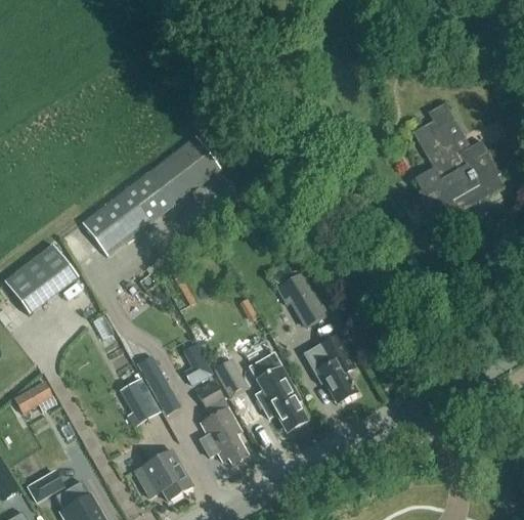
[(484,197),(504,186),(496,174),(499,172),(481,139),(470,145),(445,101),(428,111),(432,120),(412,131),(433,167),(413,178),(421,189),(418,191),(436,224),(459,212),(451,200),(477,185),(484,197)]
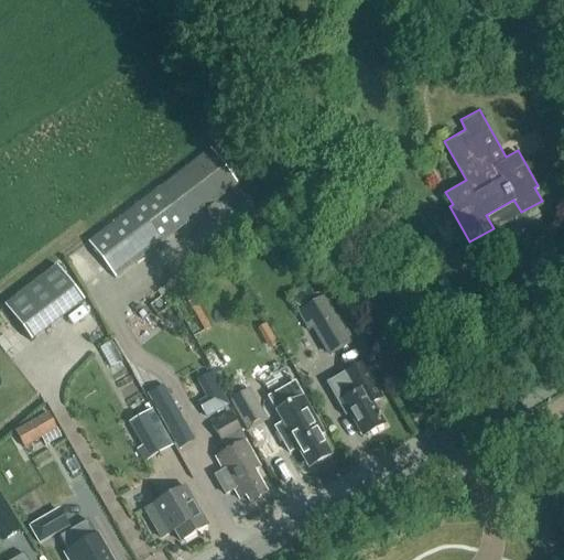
[(210,144),(87,238),(116,276),(239,182),(210,144)]
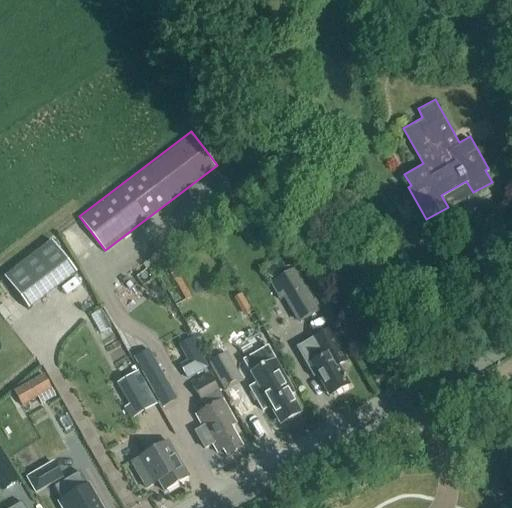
[(51,237),(3,274),(28,307),(76,271),(51,237)]
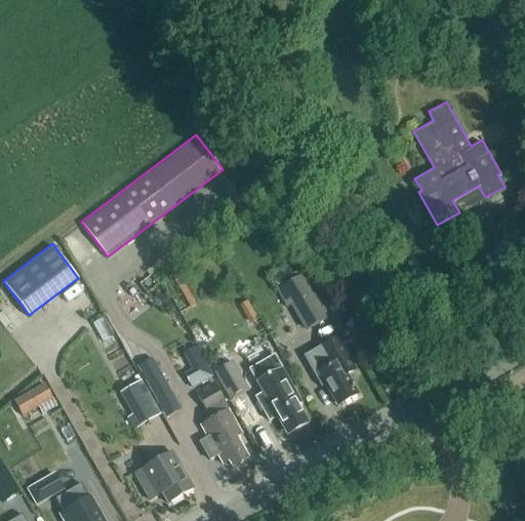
[(329,315),(304,272),(276,287),(286,306),(290,304),(305,328),(329,315)]
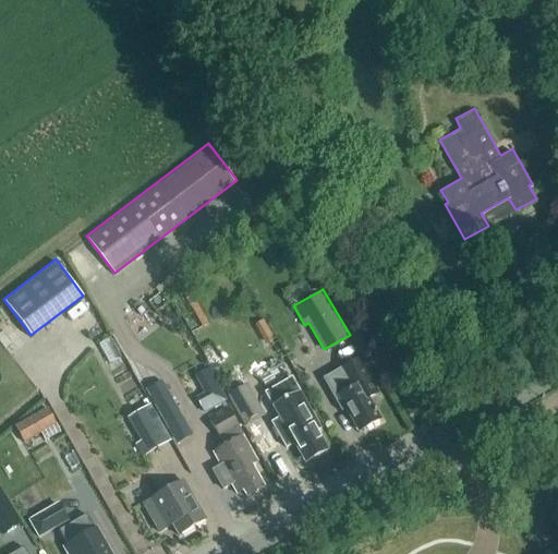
[(240,297),(231,302),(235,310),(245,303),(240,297)]
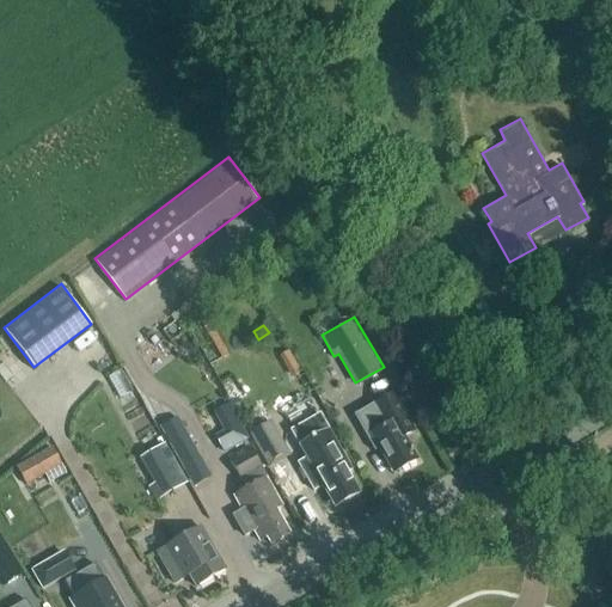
[(118,368),(108,374),(118,393),(128,387),(118,368)]
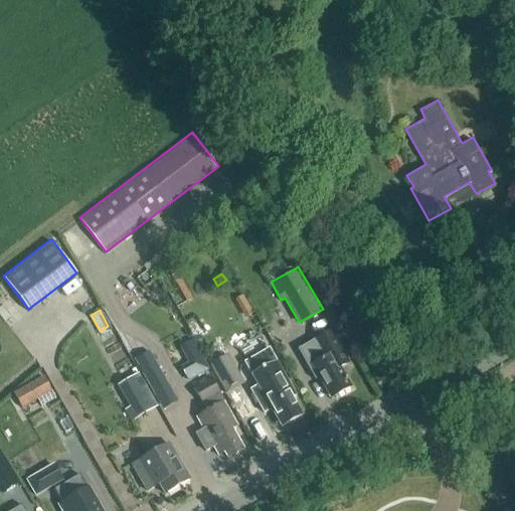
[(311,340),(298,348),(315,379),(319,376),(331,396),(351,384),(340,367),(349,361),(331,329),(324,333),(311,340)]
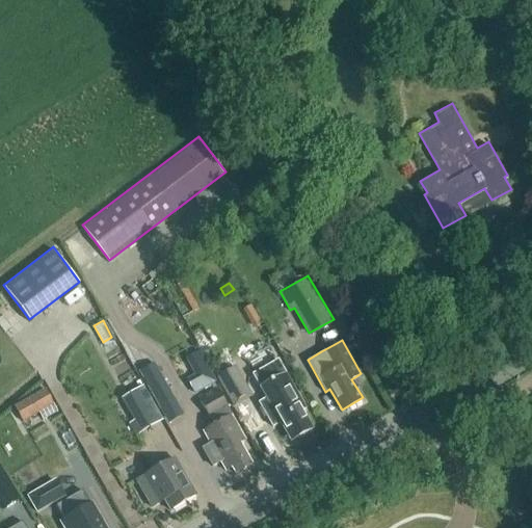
[(200,345),(188,351),(200,373),(189,379),(193,389),(216,377),(200,345)]
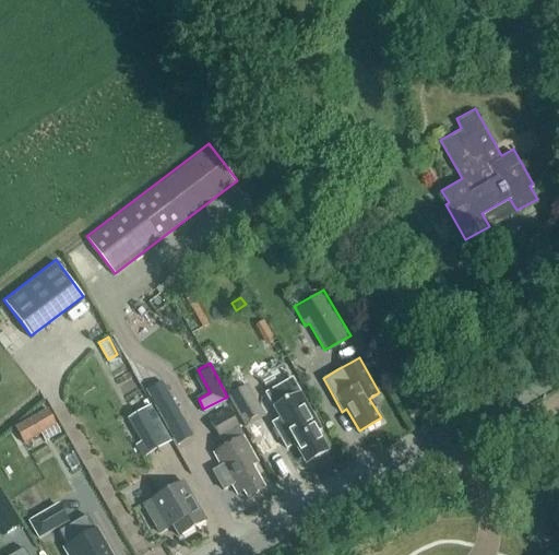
[(292,377),(266,391),(271,399),(281,416),(273,421),(287,446),(295,440),(304,456),(306,461),(311,458),(328,448),(317,428),(321,426),(293,376),(292,377)]
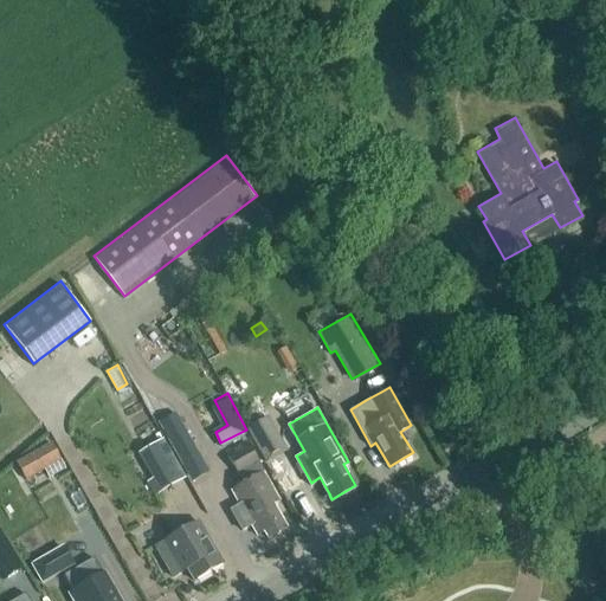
[(175,409),(158,420),(192,479),(208,470),(175,409)]
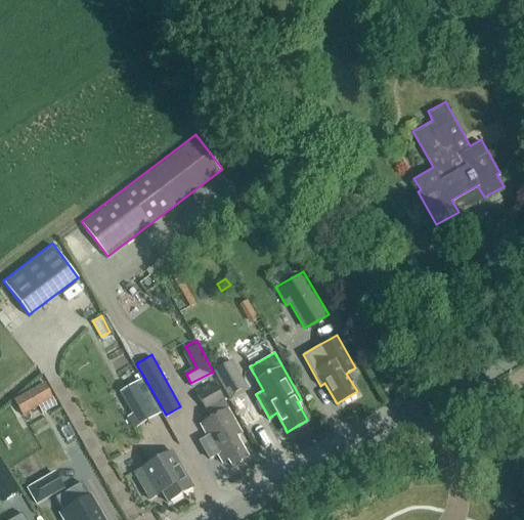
[(230,397),(248,387),(231,358),(214,369),(230,397)]
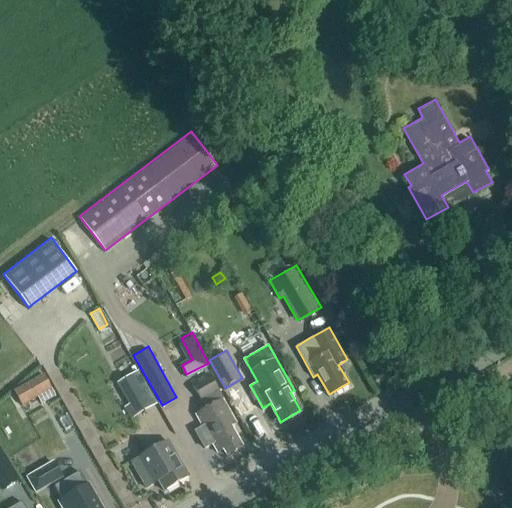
[(138,369),(117,381),(134,413),(156,401),(138,369)]
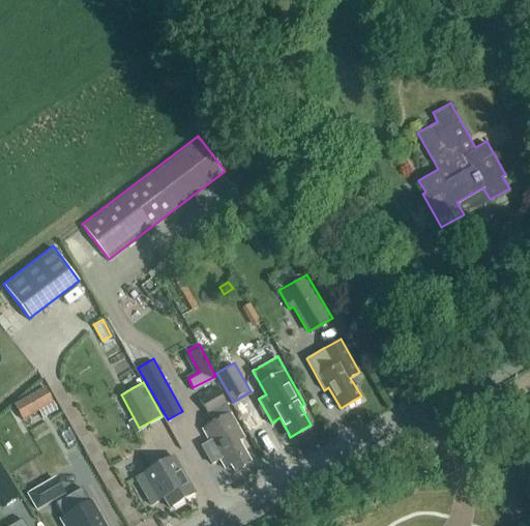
[(202,427),(209,439),(201,444),(211,462),(219,457),(225,466),(231,463),(234,469),(251,460),(238,439),(244,436),(214,384),(199,393),(208,411),(209,410),(214,419),(202,427)]
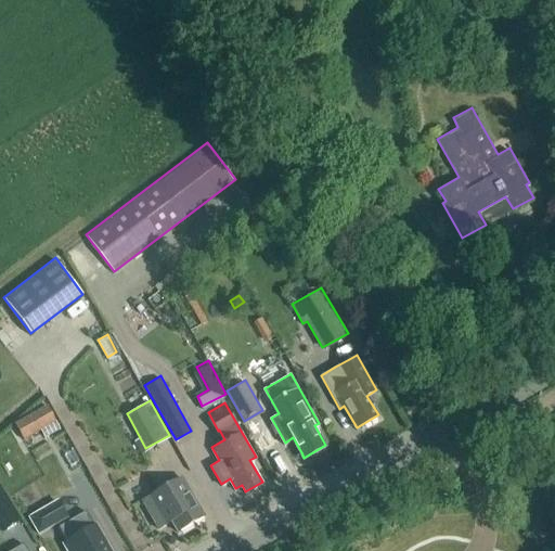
[(47,404),(15,421),(24,437),(55,419),(47,404)]
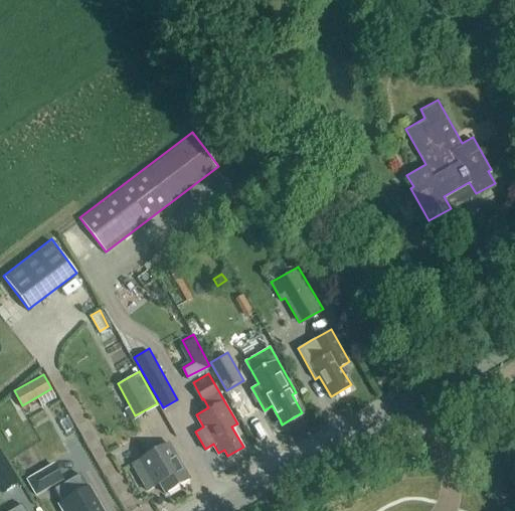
[(66,415),(59,419),(65,430),(72,426),(66,415)]
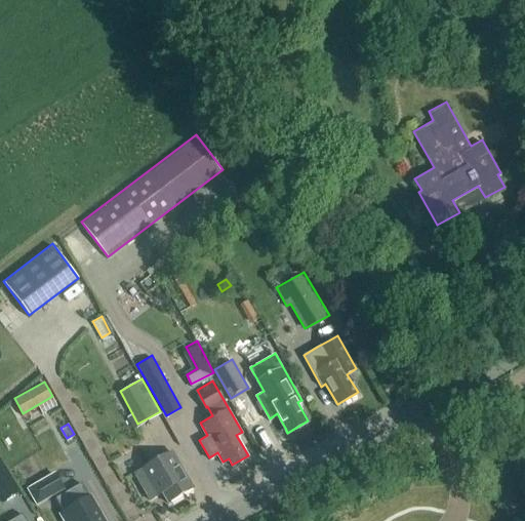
[(172,450),(147,465),(134,472),(150,497),(156,493),(162,490),(168,501),(194,486),(172,450)]
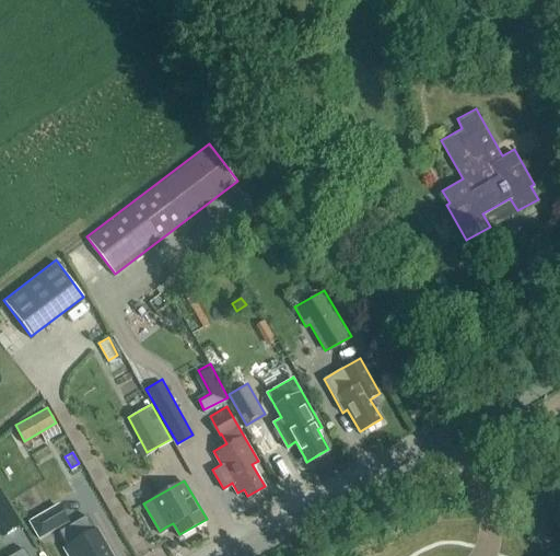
[(0,487),(0,534),(21,522),(0,487)]
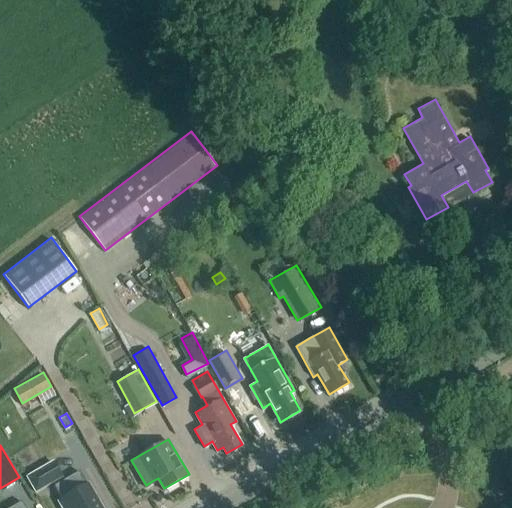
[(35,490),(61,475),(53,460),(27,475),(35,490)]
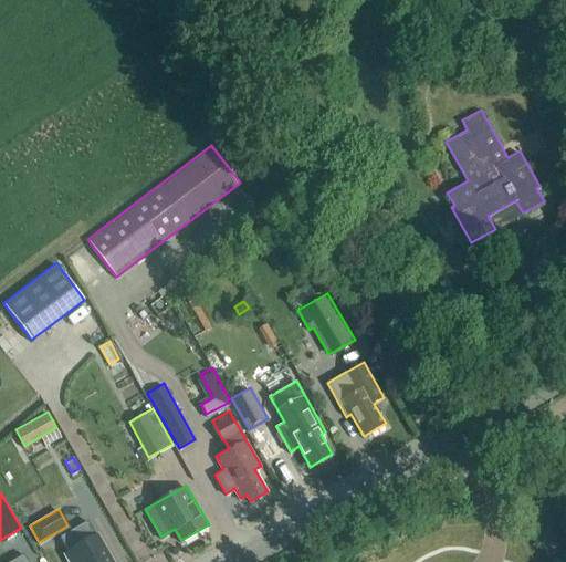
[(114,561),(100,537),(97,533),(96,534),(87,519),(60,536),(69,551),(64,552),(70,561),(114,561)]
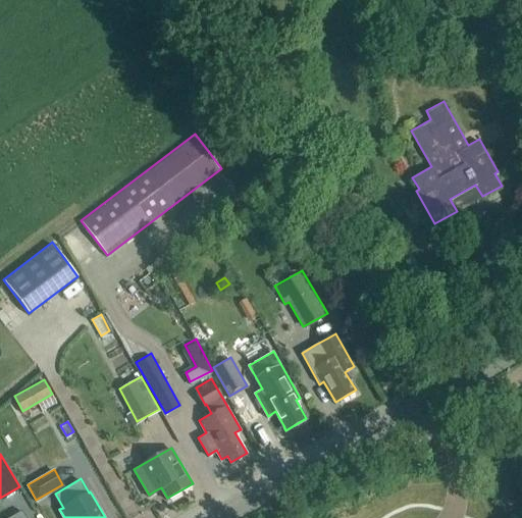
[(27,517),(21,509),(5,517),(27,517)]
